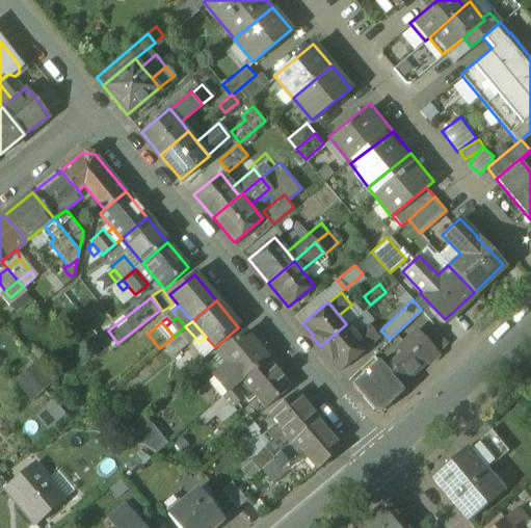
[(377,335),(367,323),(354,334),(365,346),(377,335)]
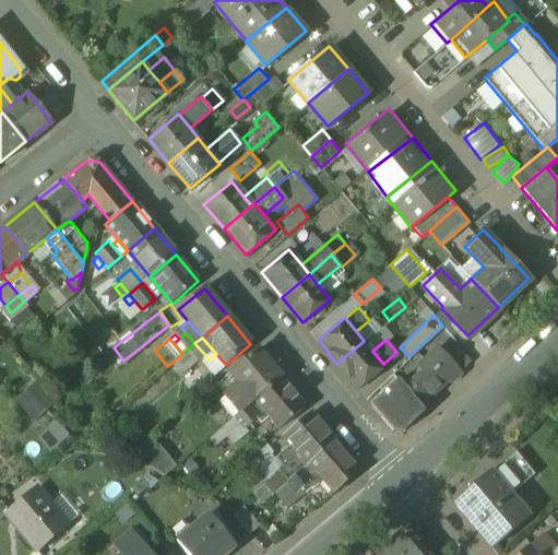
[(372,351),(364,341),(336,364),(358,389),(384,365),(383,364),(372,351)]
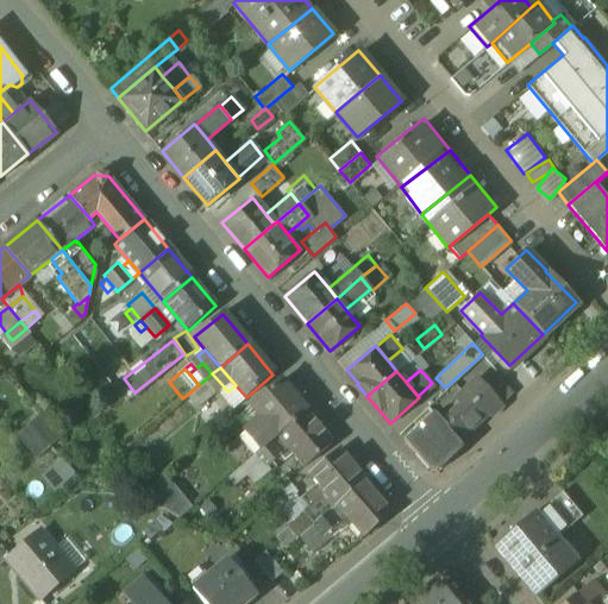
[(224,387),(212,373),(199,385),(210,398),(224,387)]
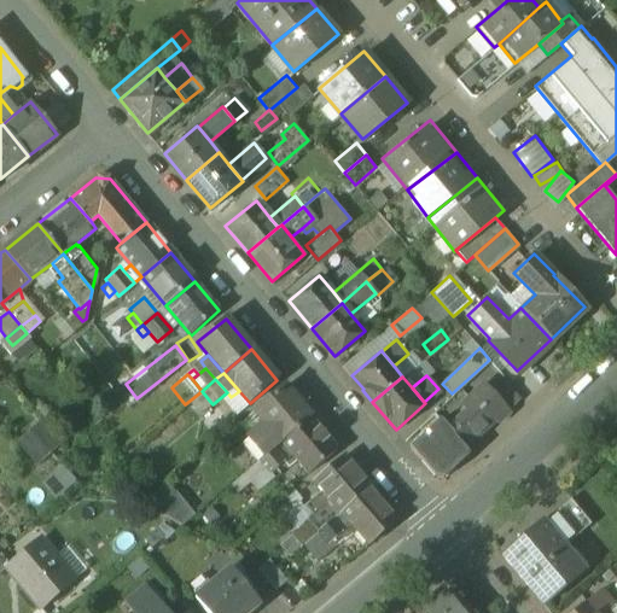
[(484,384),(442,422),(461,445),(493,415),(498,419),(508,408),(484,384)]
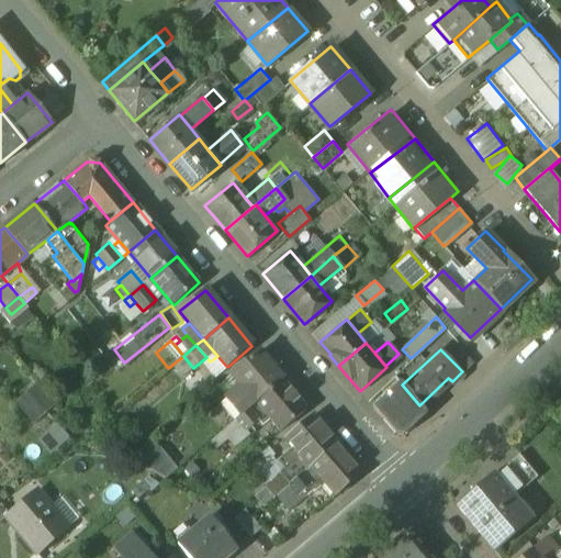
[(257,352),(231,374),(240,386),(225,398),(239,415),(248,408),(256,402),(281,380),(257,352)]
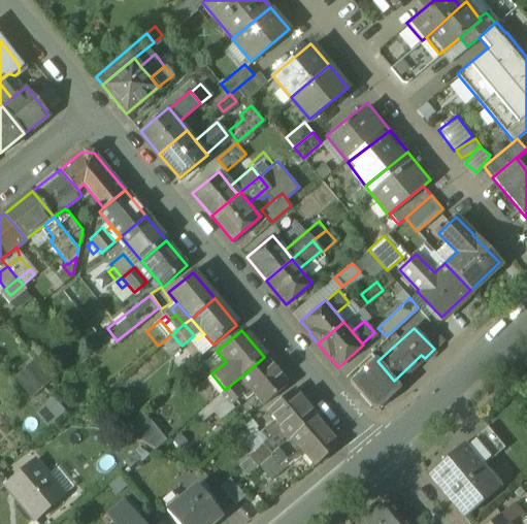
[(264,357),(240,378),(254,393),(263,404),(287,384),(264,357)]
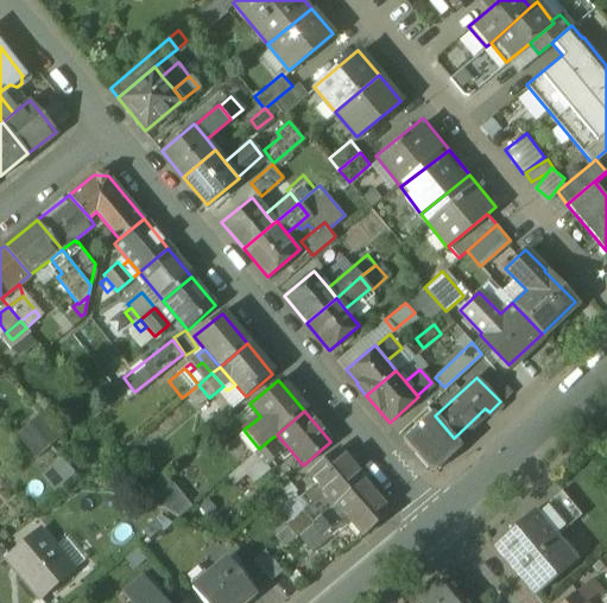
[(36,452),(56,436),(36,412),(16,429),(36,452)]
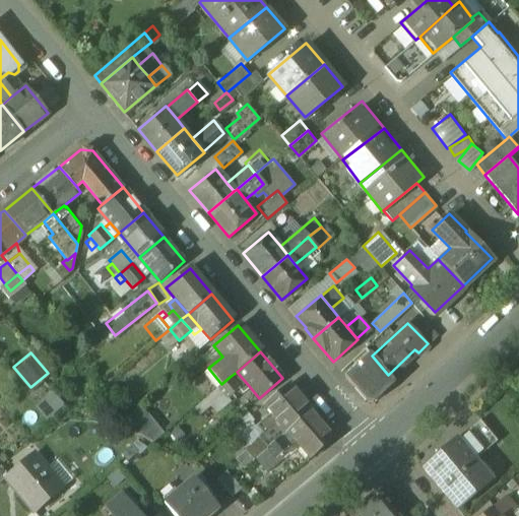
[(370,352),(344,376),(366,399),(373,399),(393,380),(388,375),(372,356),(370,352)]
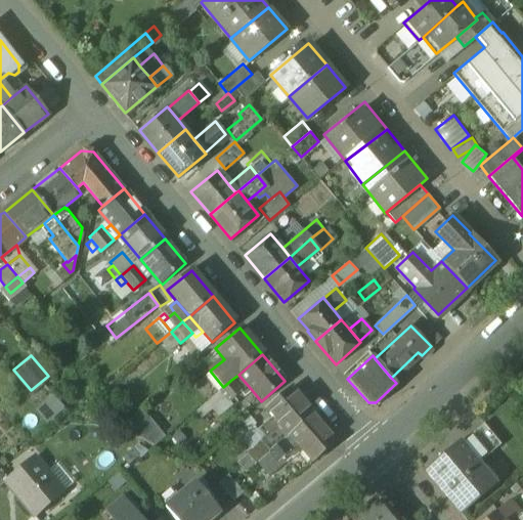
[(252,390),(238,375),(231,380),(241,391),(245,395),(252,390)]
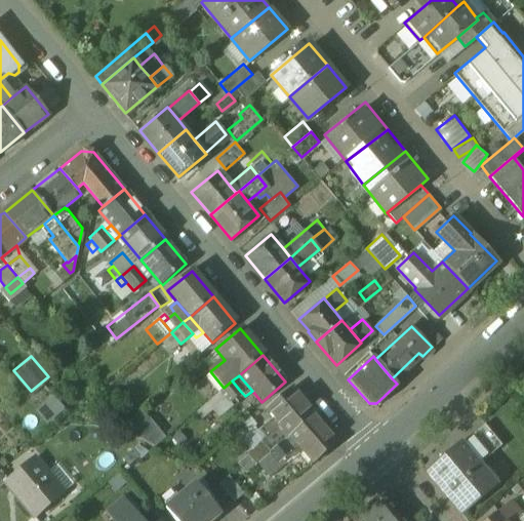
[(224,388),(219,391),(229,402),(234,398),(241,392),(232,381),(224,388)]
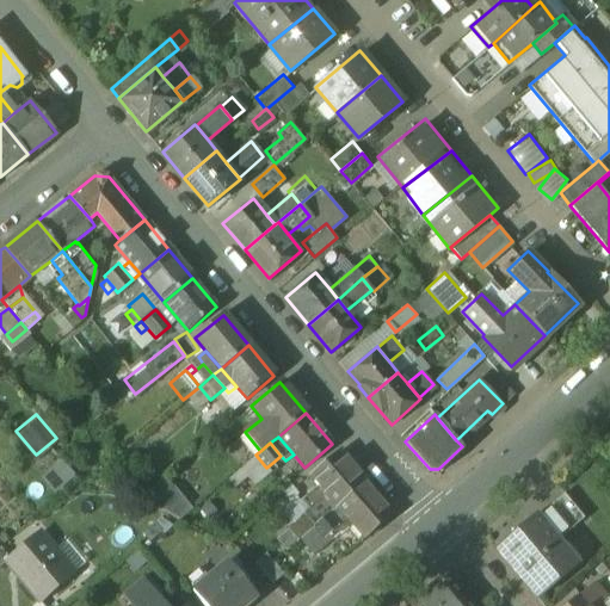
[(338,452),(310,475),(319,484),(337,506),(363,482),(338,452)]
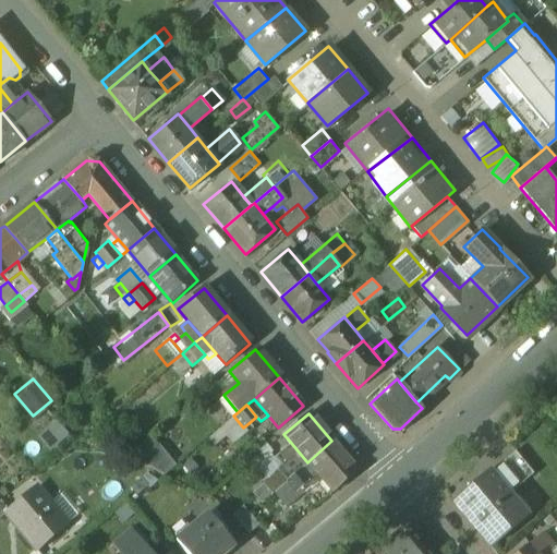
[(233,416),(209,436),(215,443),(226,433),(234,443),(247,432),(243,428),(233,416)]
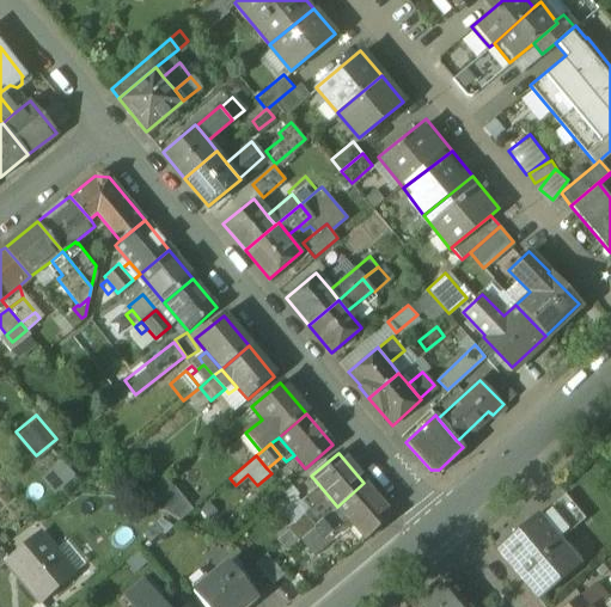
[(277,468),(273,464),(267,468),(272,473),(277,468)]
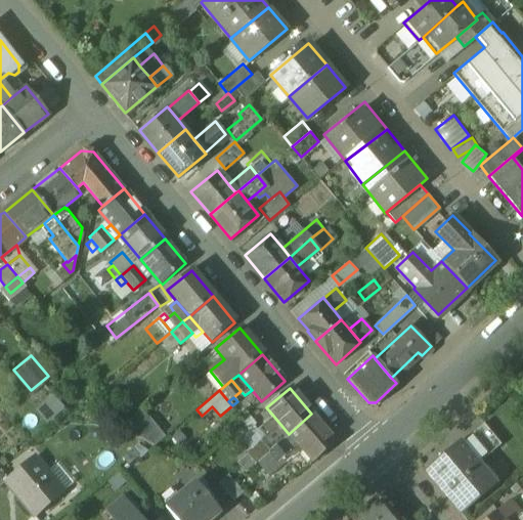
[(330,434),(311,414),(289,434),(310,460),(329,444),(330,434)]
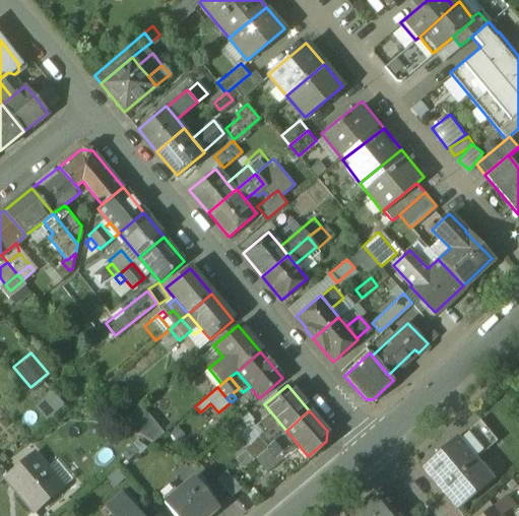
[(148,411),(130,427),(154,440),(165,432),(148,411)]
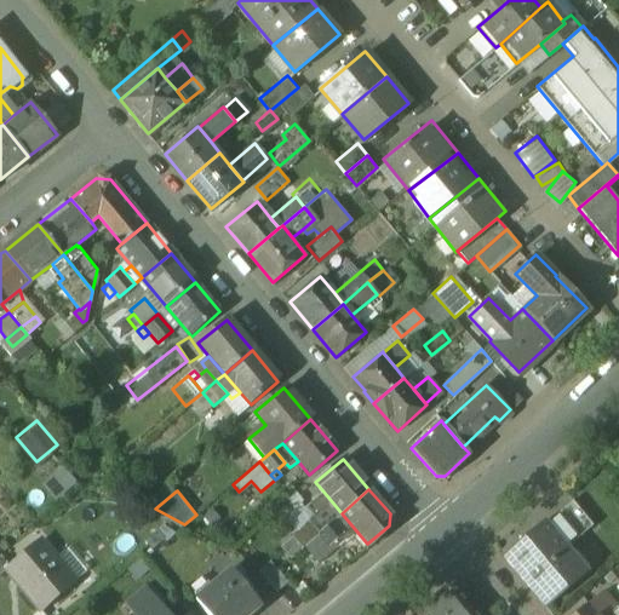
[(324,492),(305,506),(313,515),(322,507),(333,519),(342,513),(324,492)]
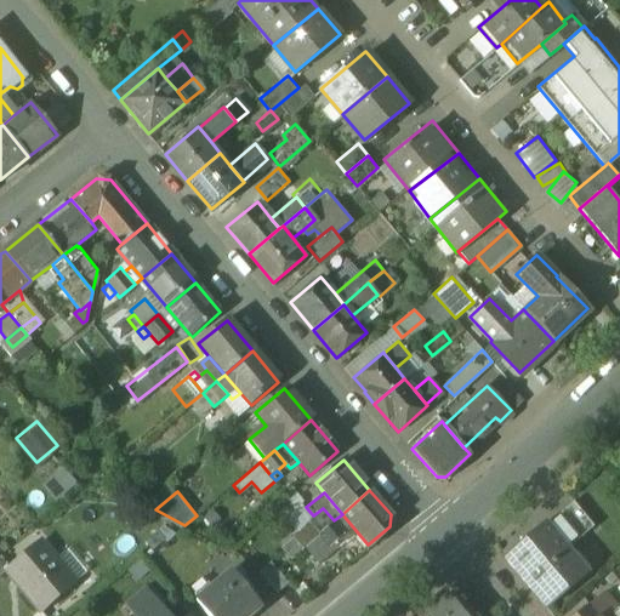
[(593,522),(574,498),(547,522),(567,545),(593,522)]
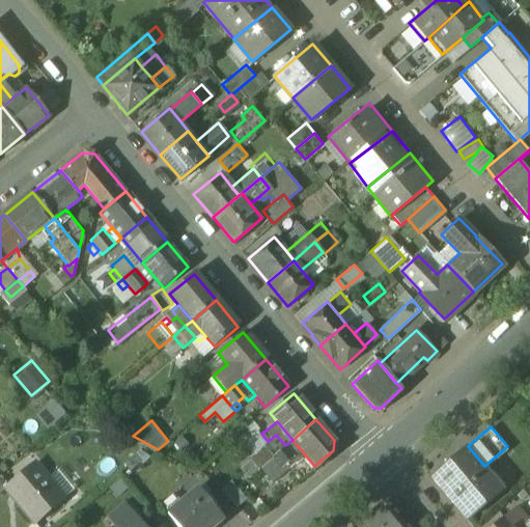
[(230,431),(223,438),(226,442),(234,436),(230,431)]
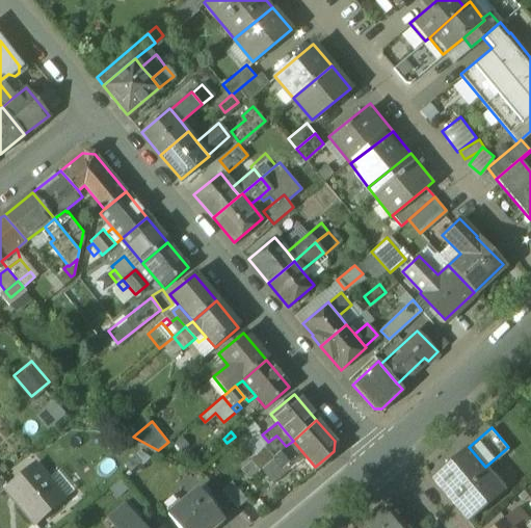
[(286,446),(276,436),(268,442),(264,446),(273,456),(286,446)]
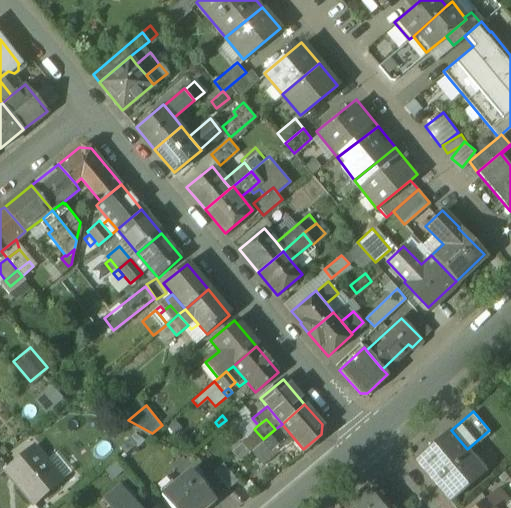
[(254,429),(242,439),(251,450),(263,439),(254,429)]
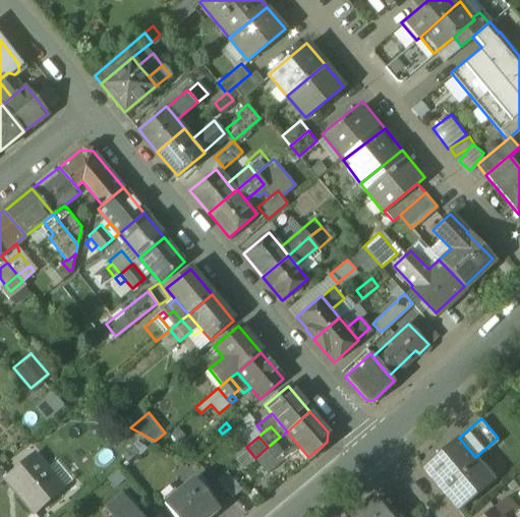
[(287,447),(280,437),(268,447),(276,456),(281,452),(287,447)]
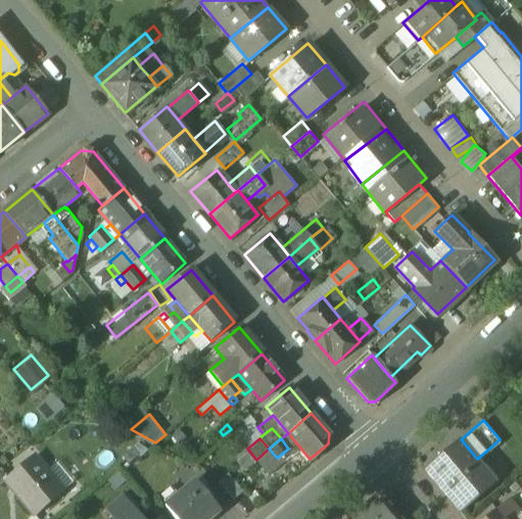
[(461,439),(460,438),(424,469),(460,512),(495,481),(477,459),(461,439)]
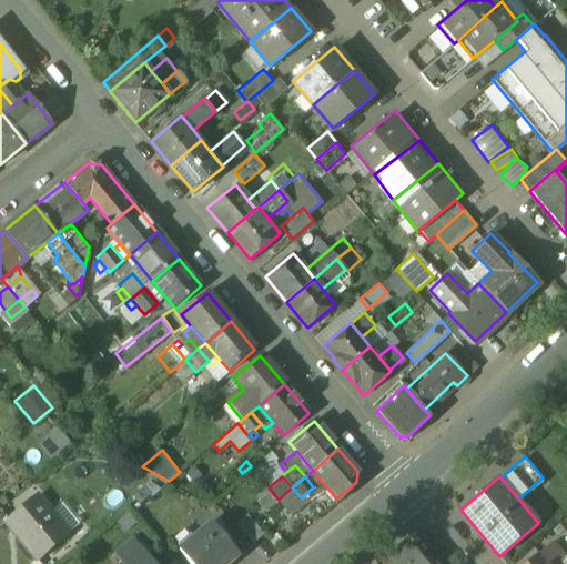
[(301,497),(292,487),(279,500),(292,514),(311,499),(306,493),(301,497)]
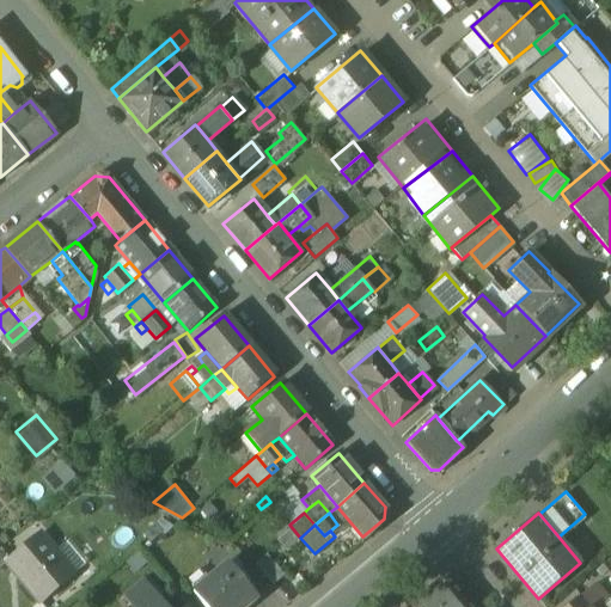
[(42,531),(8,559),(42,598),(72,572),(53,551),(56,547),(42,531)]
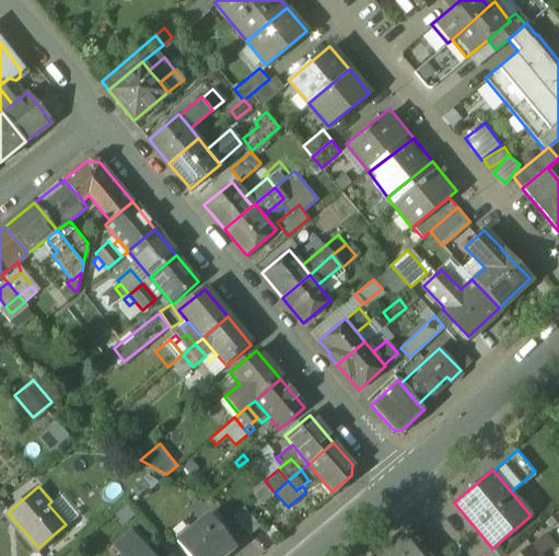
[(191,512),(171,530),(179,540),(199,522),(191,512)]
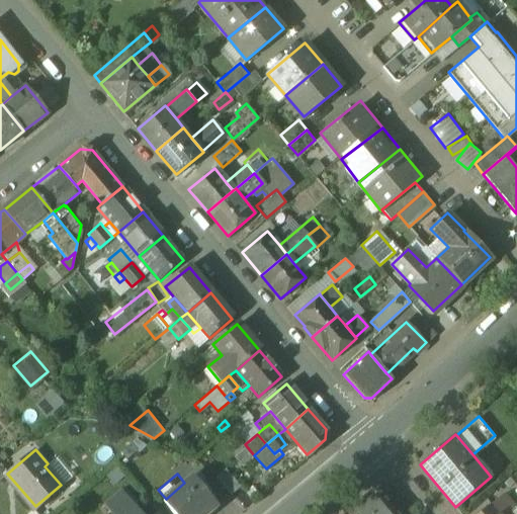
[(166,499),(165,499),(177,513),(203,513),(217,503),(193,476),(184,483),(166,499)]
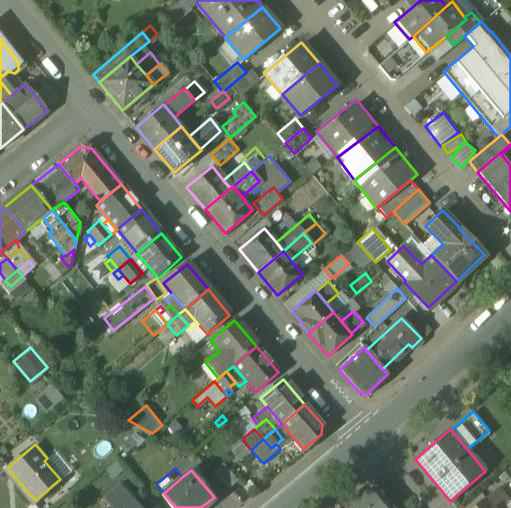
[(113,507),(140,507),(120,483),(104,496),(113,507)]
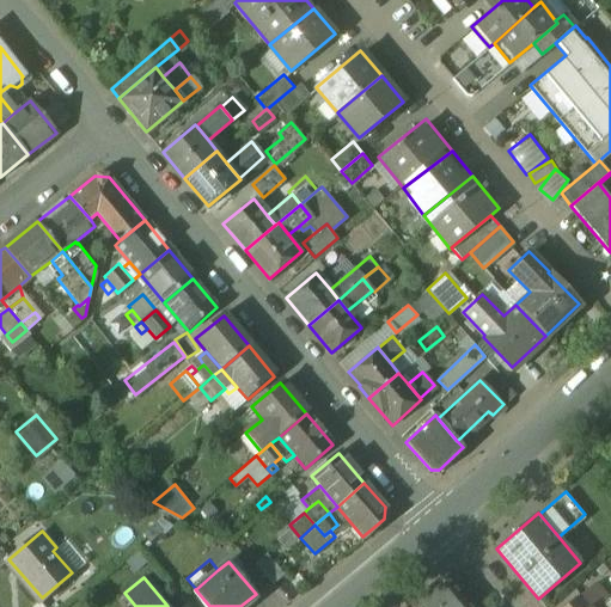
[(437,580),(405,606),(470,606),(450,581),(437,580)]
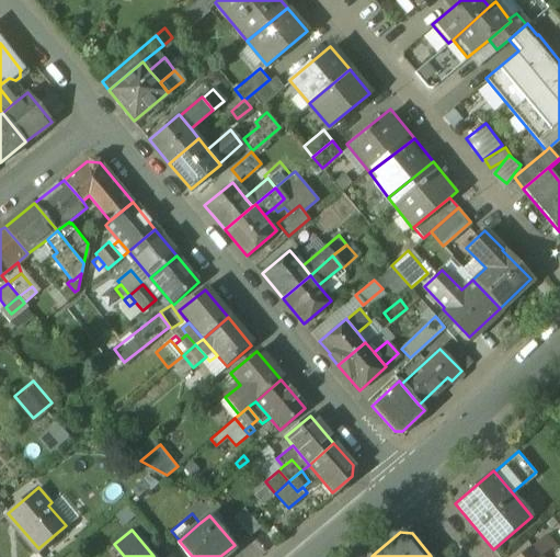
[(559,556),(559,547),(548,556),(543,556),(533,545),(517,556),(559,556)]
